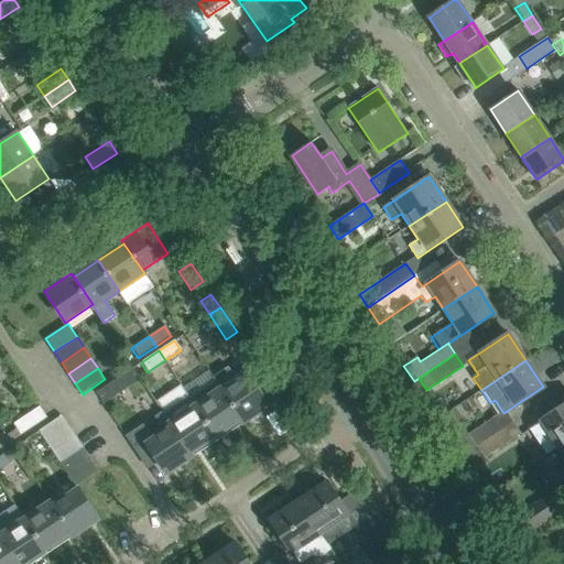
[(133,368),(97,392),(105,403),(141,379),(133,368)]
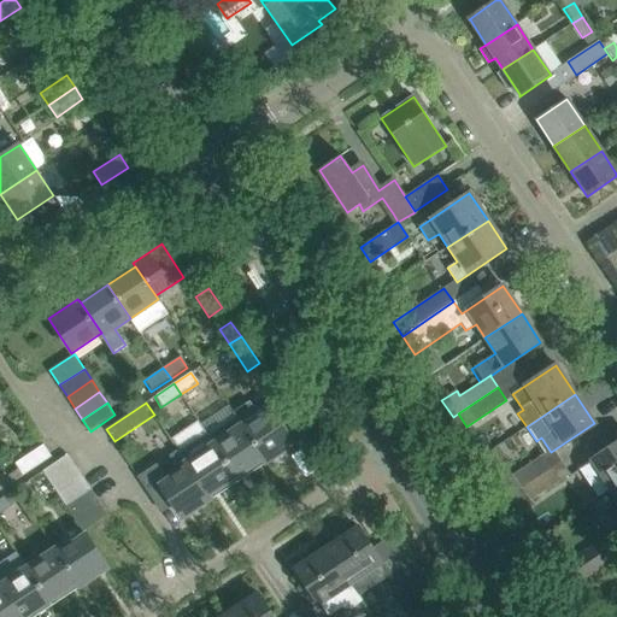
[(272,410),(245,429),(263,459),(266,463),(295,444),(272,410)]
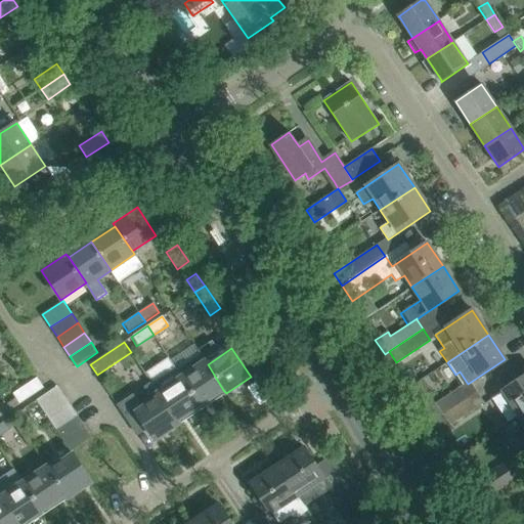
[(208,364),(201,354),(177,369),(201,405),(223,390),(208,364)]
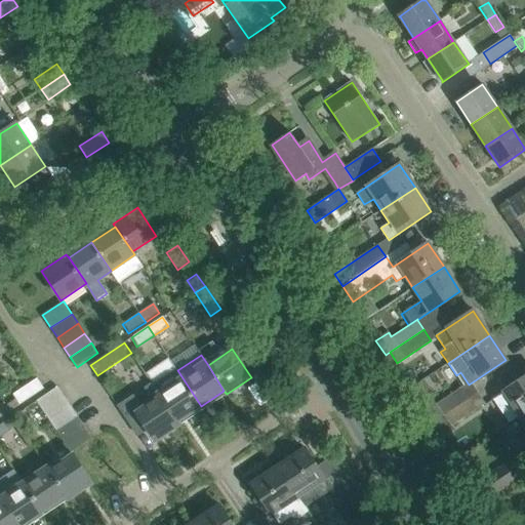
[(177,421),(201,406),(177,370),(176,371),(182,378),(159,393),(161,397),(177,421)]
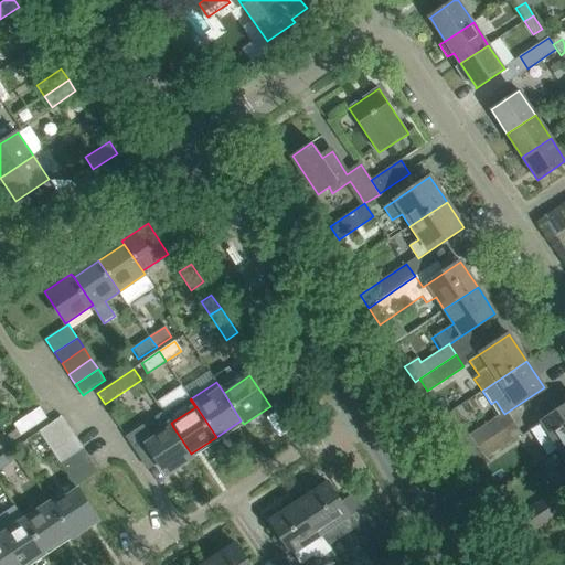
[(550,434),(558,447),(564,441),(564,405),(531,428),(540,440),(550,434)]
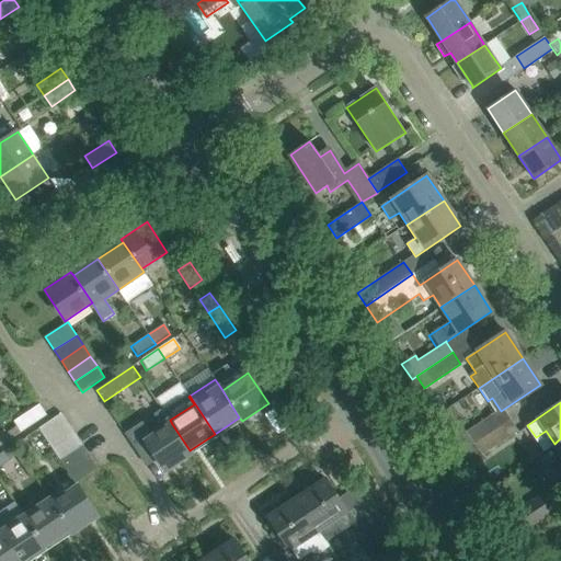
[(47,415),(39,403),(14,421),(22,432),(47,415)]
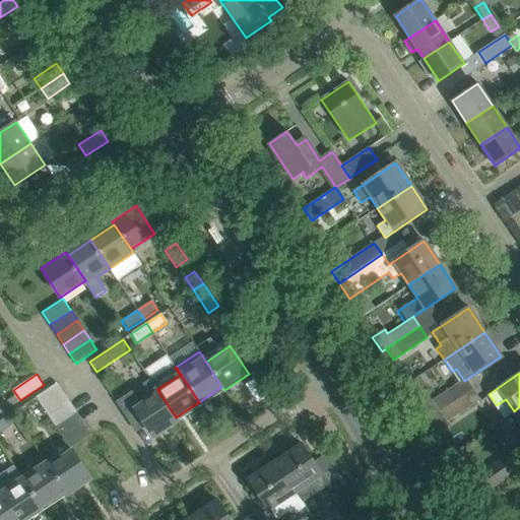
[(44,407),(65,394),(57,383),(37,396),(44,407)]
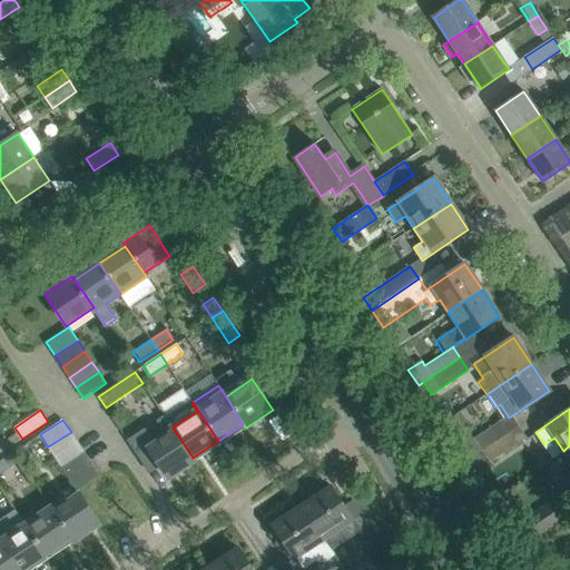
[(501,420),(473,439),(481,451),(510,432),(501,420)]
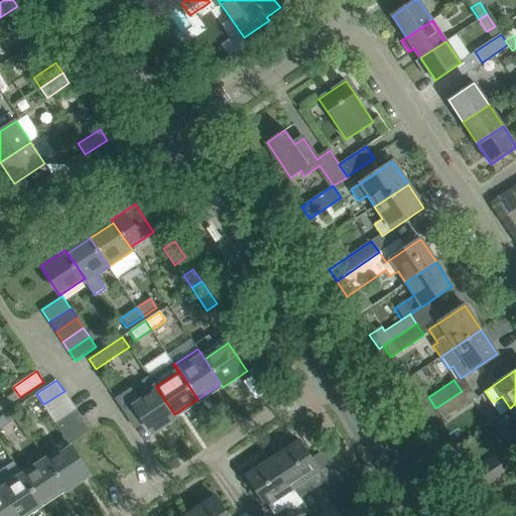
[(470,386),(462,391),(435,408),(443,419),(477,396),(470,386)]
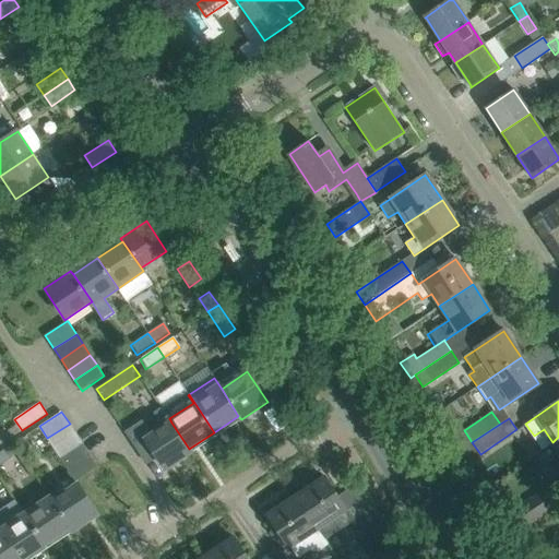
[(191,452),(189,449),(171,423),(145,440),(165,470),(191,452)]
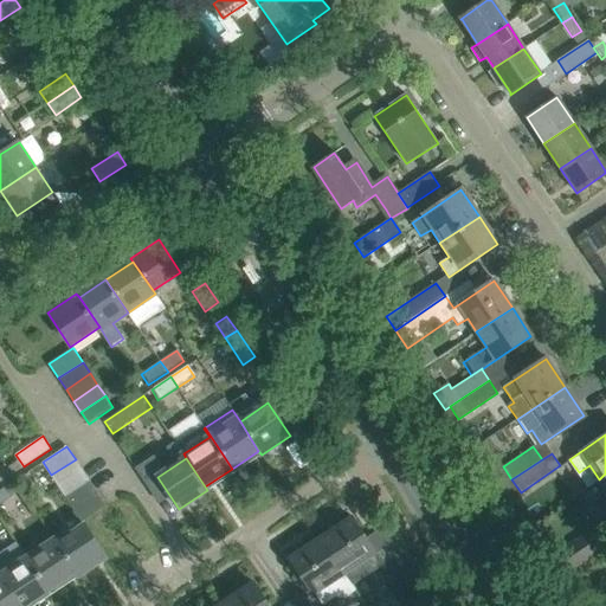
[(83,470),(76,459),(51,475),(59,487),(83,470)]
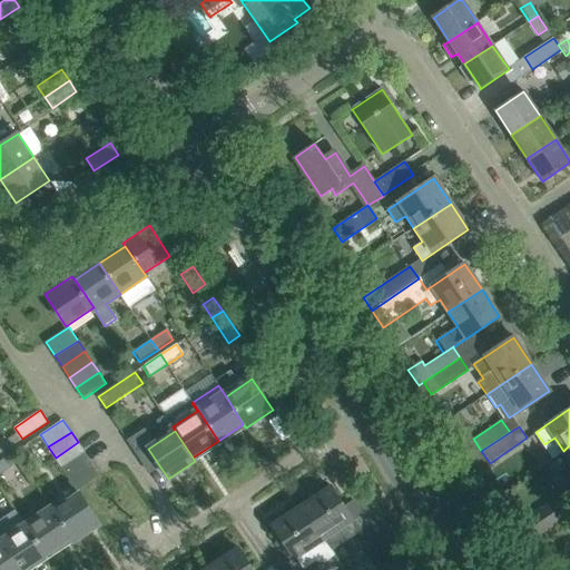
[(78,442),(56,458),(62,468),(85,453),(78,442)]
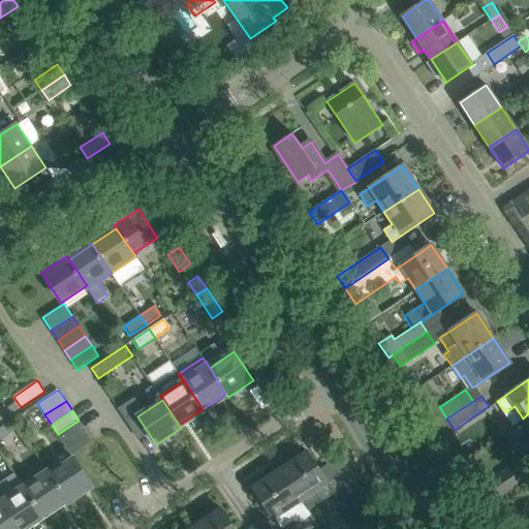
[(58,434),(65,444),(86,431),(79,421),(58,434)]
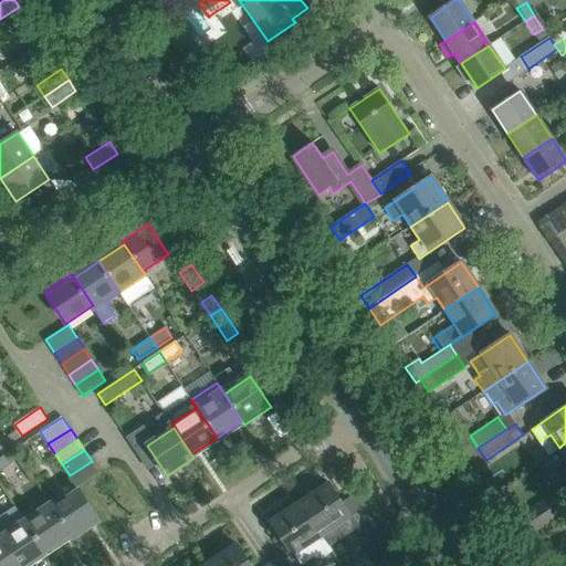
[(92,461),(70,475),(77,488),(100,472),(92,461)]
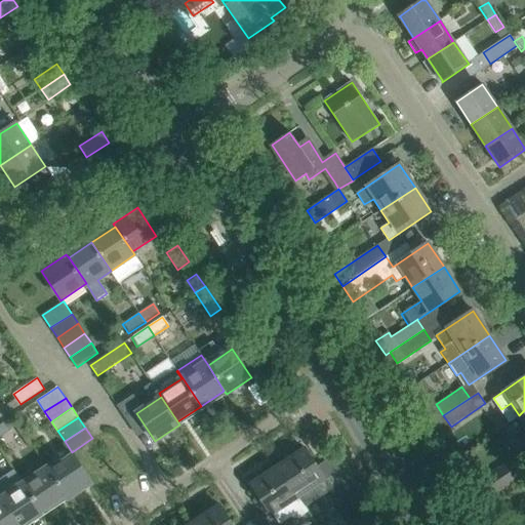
[(306,507),(331,489),(305,449),(279,467),(306,507)]
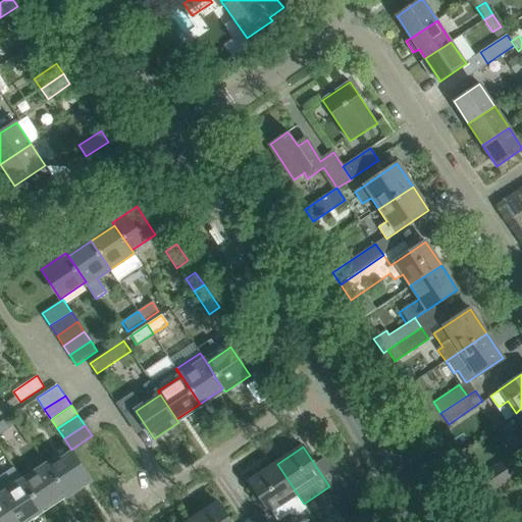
[(521,457),(519,452),(484,475),(493,488),(521,469),(521,457)]
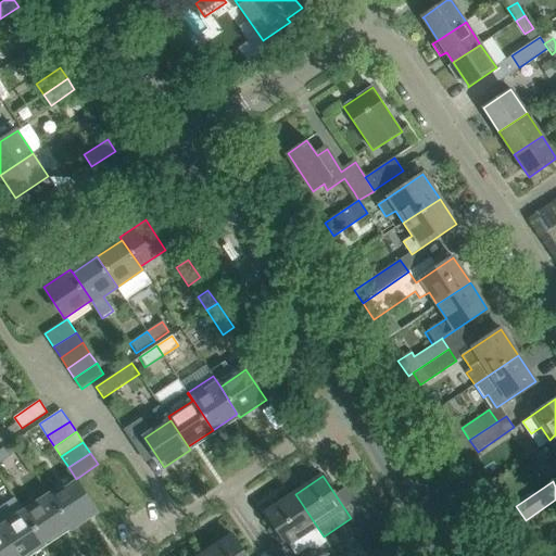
[(72,529),(98,512),(77,482),(52,498),(50,495),(49,495),(68,526),(72,529)]
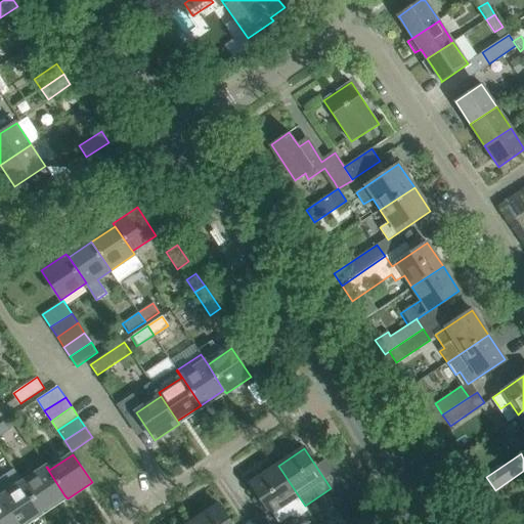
[(308,510),(305,506),(278,466),(252,483),(278,523),(290,515),(297,517),(308,510)]
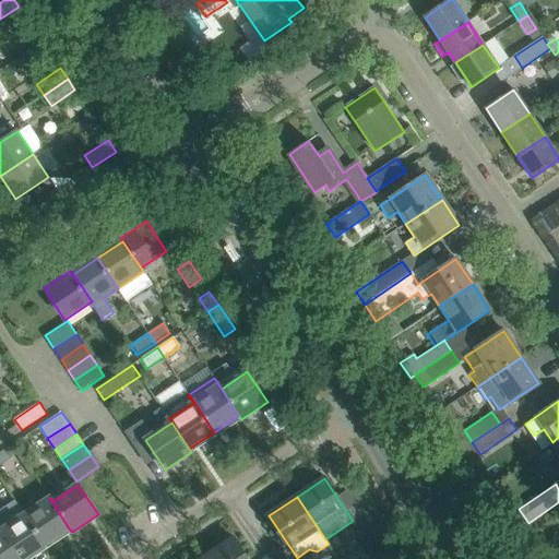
[(49,498),(25,514),(45,545),(69,528),(49,498)]
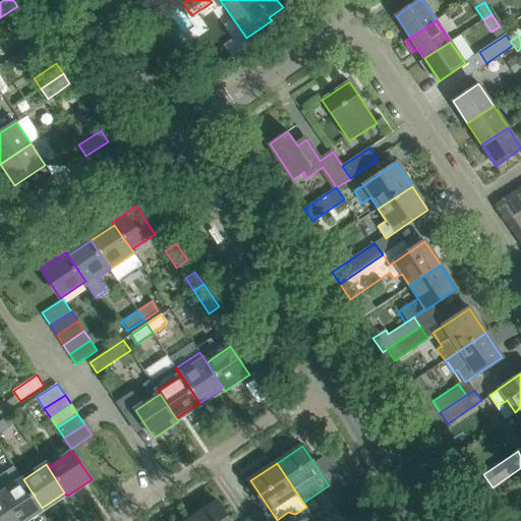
[(335,480),(356,513),(366,507),(345,474),(335,480)]
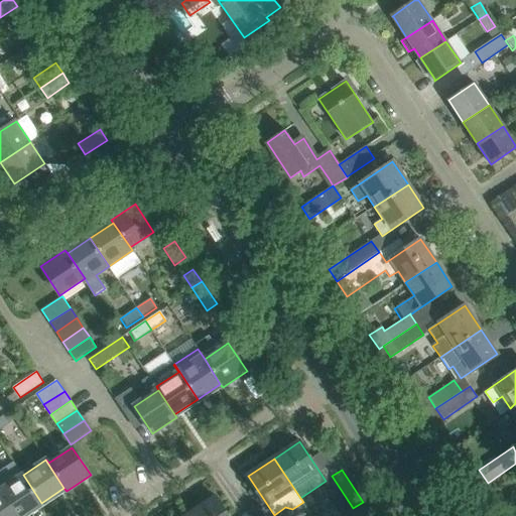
[(21,515),(41,503),(23,475),(10,484),(2,471),(0,472),(0,491),(2,494),(16,515),(21,515)]
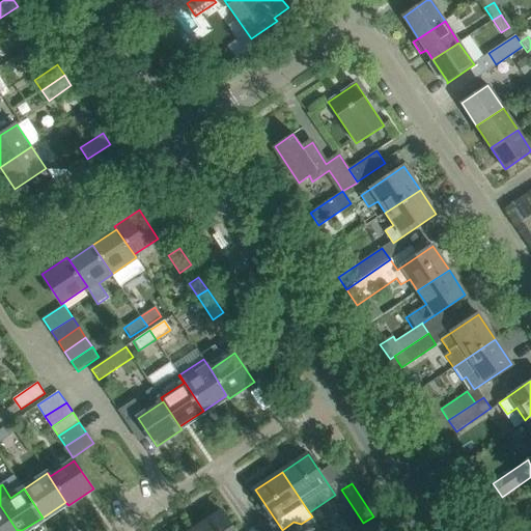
[(0,530),(17,530),(2,508),(0,509),(0,530)]
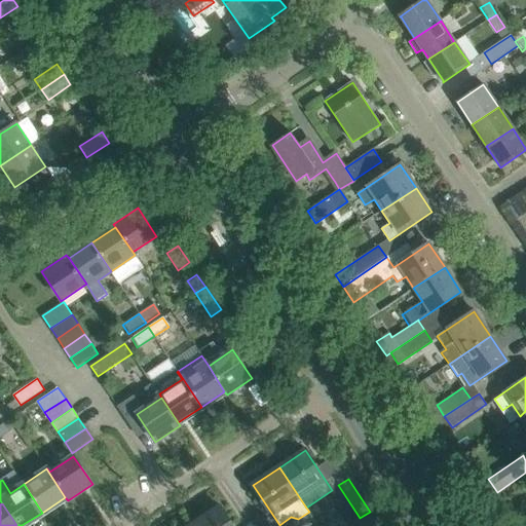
[(231,525),(220,508),(194,525),(231,525)]
